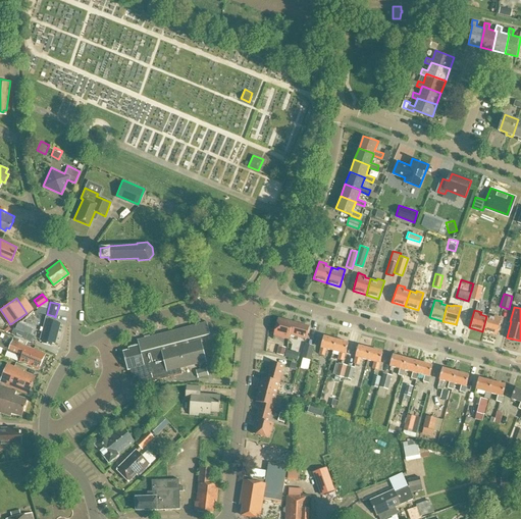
[(53,320),(54,316),(47,314),(40,339),(43,340),(42,342),(50,344),(51,341),(54,342),(59,322),(53,320)]
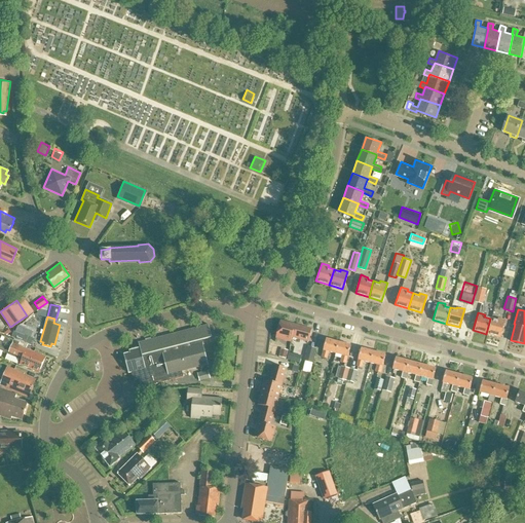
[(490,319),(486,334),(499,337),(504,320),(497,318),(496,320),(490,319)]
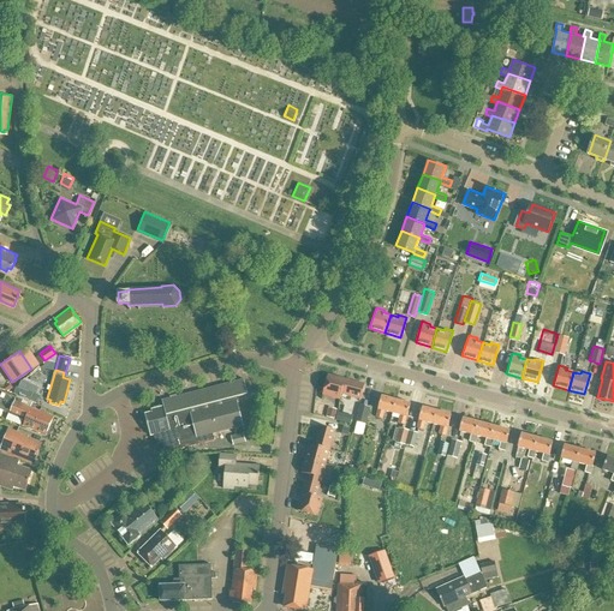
[(341,393),(345,377),(327,372),(321,393),(339,397),(341,393)]
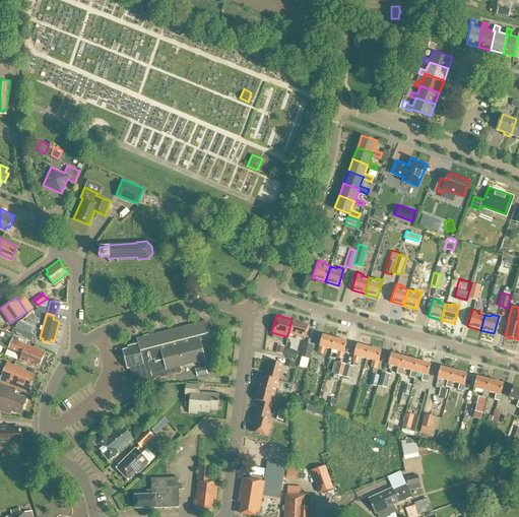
[(209,332),(205,319),(205,320),(137,337),(137,336),(136,337),(137,342),(139,350),(140,350),(140,349),(199,334),(208,332),(209,332)]
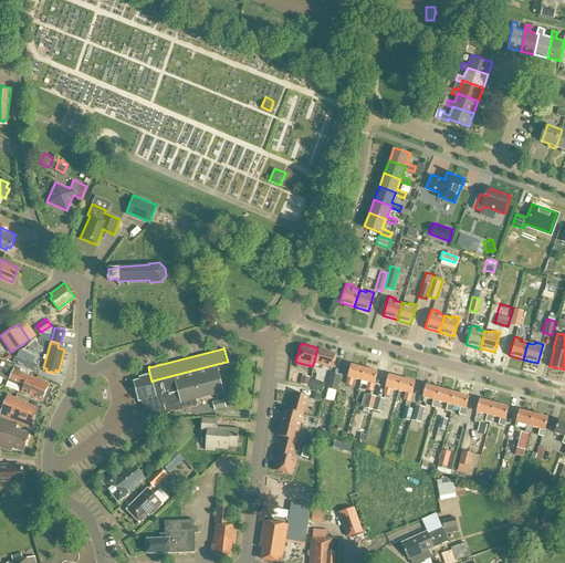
[(331,366),(335,352),(317,347),(314,362),(331,366)]
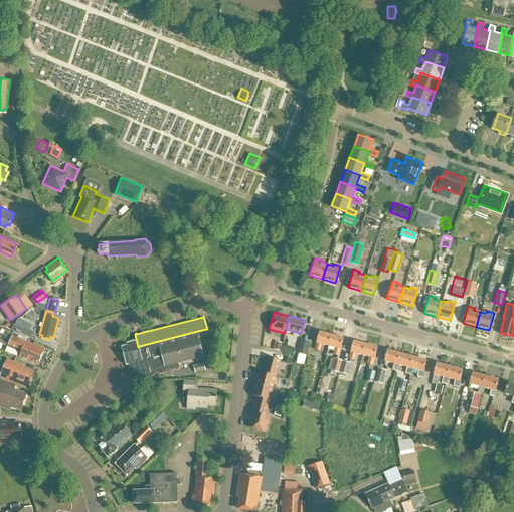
[(12,322),(10,327),(29,334),(31,329),(12,322)]
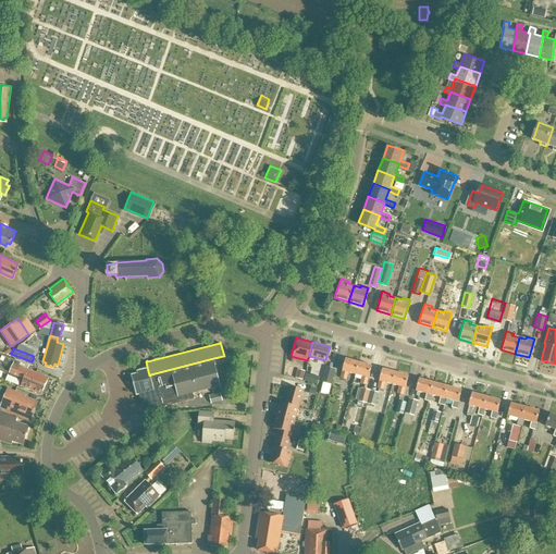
[(0,356),(1,354),(0,353),(0,374),(2,370),(5,372),(7,373),(9,369),(0,366),(2,359),(0,358),(0,356)]
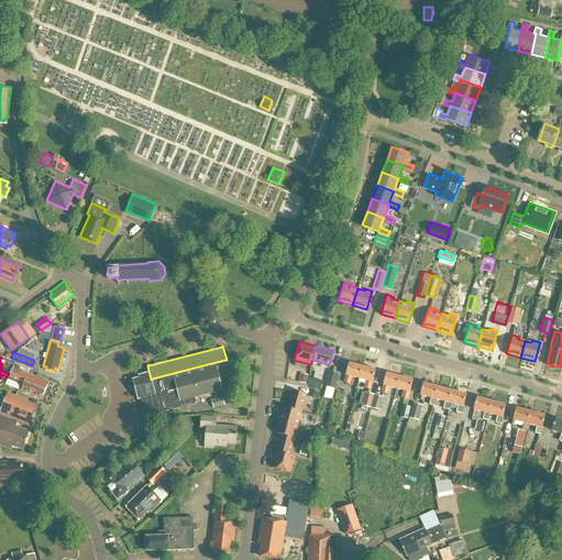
[(222,387),(216,362),(152,379),(152,380),(151,380),(149,371),(138,374),(139,376),(132,377),(136,397),(140,396),(142,406),(147,405),(150,413),(196,401),(195,395),(222,387)]
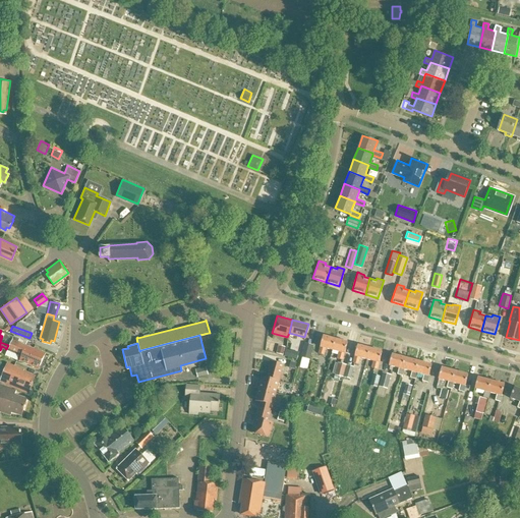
[(323,335),(318,352),(323,353),(325,347),(332,349),(335,338),(323,335)]
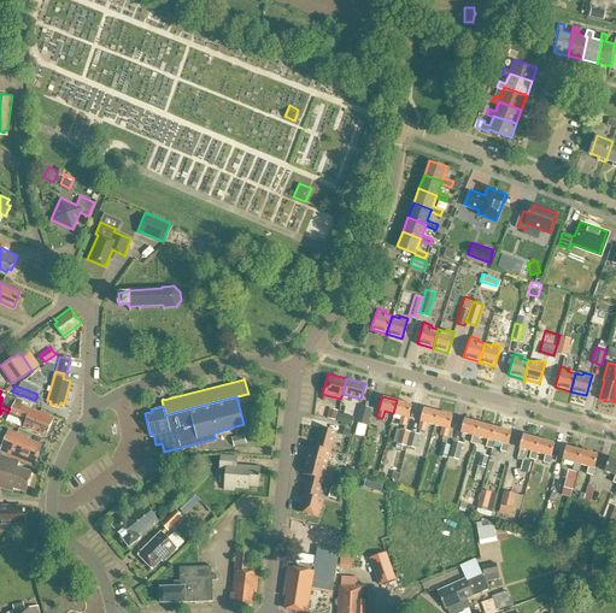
[(45,434),(52,417),(39,412),(40,411),(15,400),(10,411),(23,417),(19,424),(35,430),(45,434)]
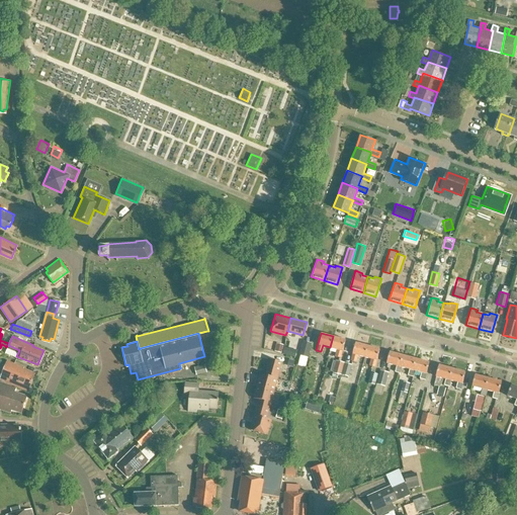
[(333,336),(330,347),(337,349),(335,355),(340,356),(345,339),(333,336)]
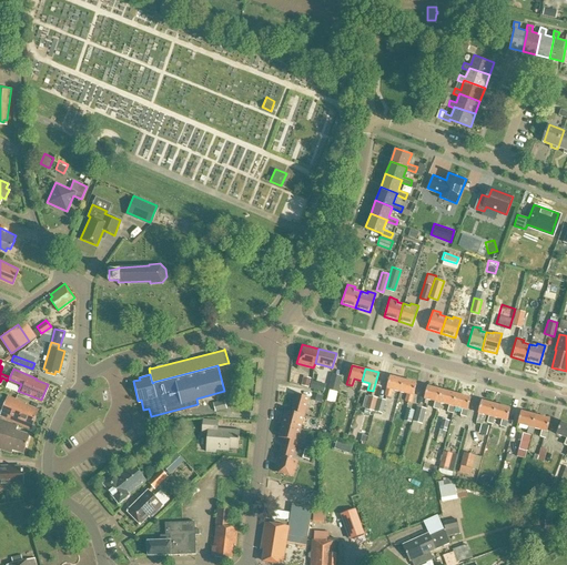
[(337,390),(341,374),(332,372),(327,387),(337,390)]
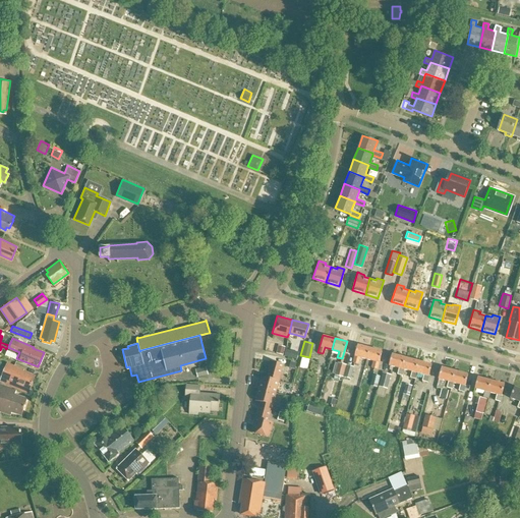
[(282,351),(283,344),(276,343),(275,350),(282,351)]
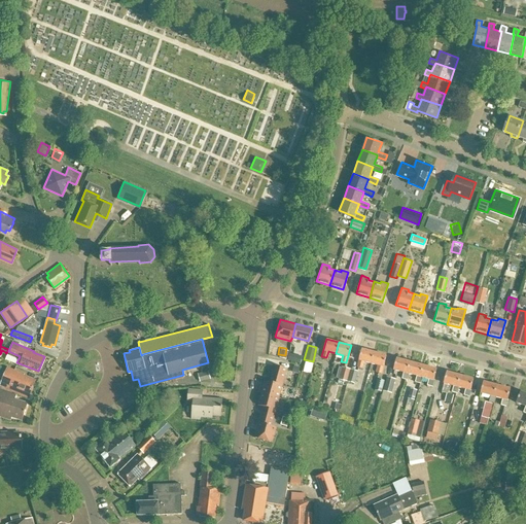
[(361,348),(356,365),(361,368),(363,360),(371,362),(374,351),(361,348)]
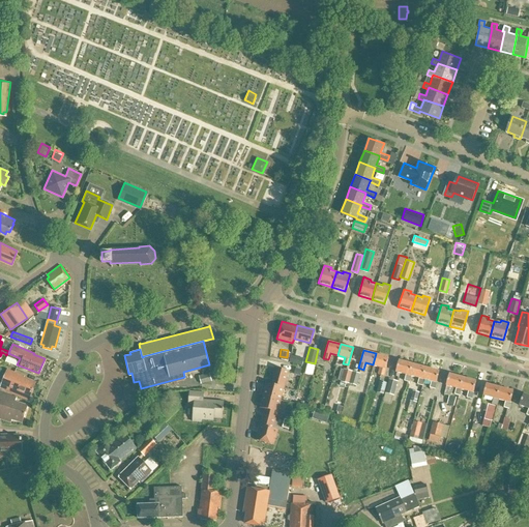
[(300,362),(302,355),(289,352),(287,359),(300,362)]
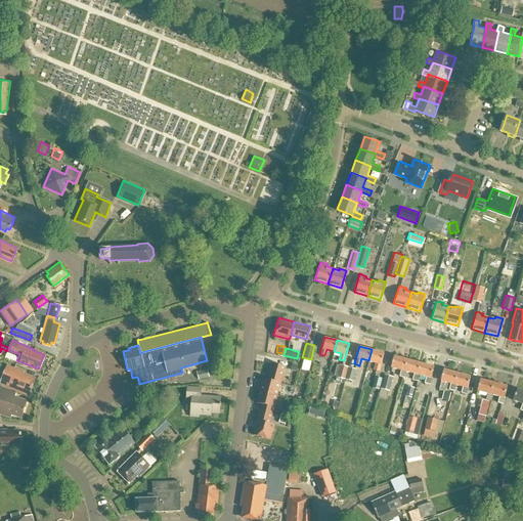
[(372,349),(368,360),(375,362),(374,368),(379,371),(384,352),(372,349)]
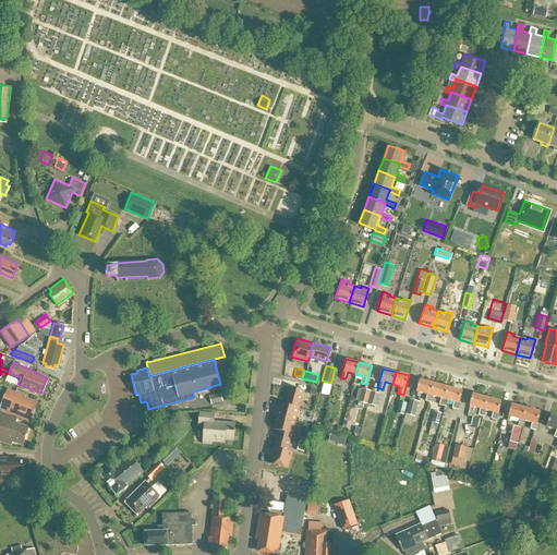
[(420,377),(416,390),(427,394),(425,399),(431,400),(433,395),(431,394),(434,382),(420,377)]
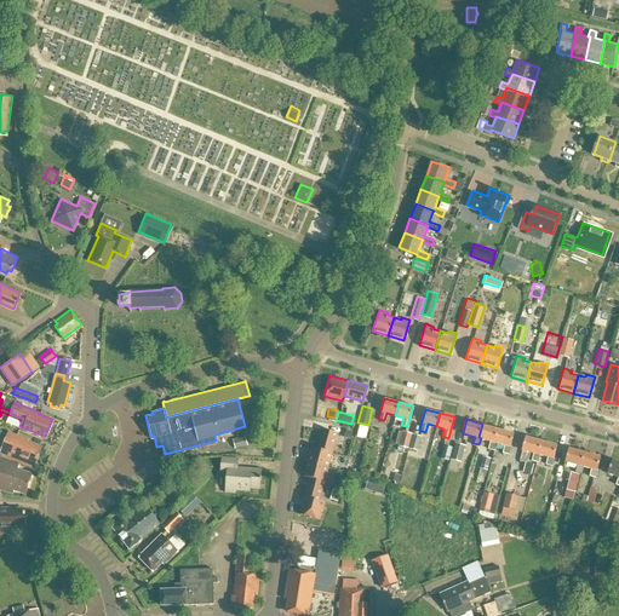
[(482,424),(479,437),(481,438),(489,441),(488,447),(494,449),(496,442),(493,441),(498,429),(482,424)]
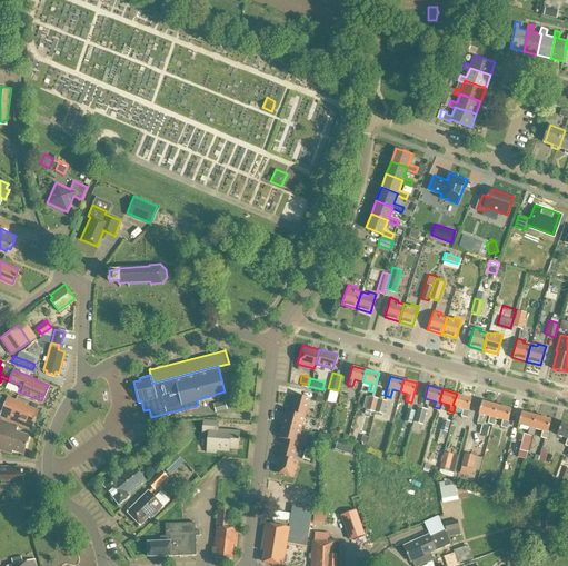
[(290,411),(304,415),(308,397),(295,393),(290,411)]
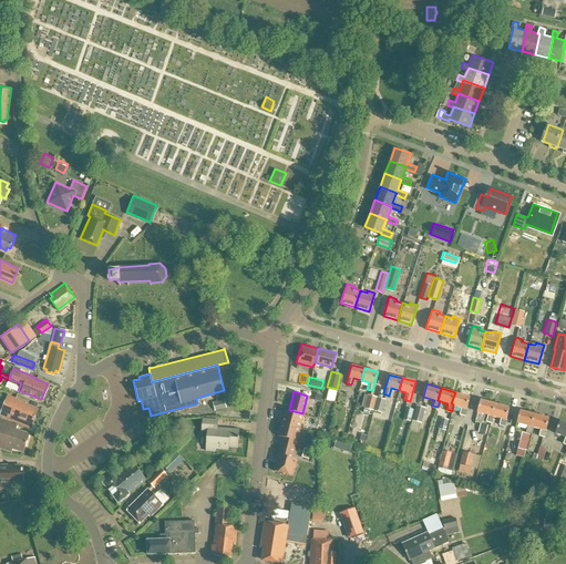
[(451,403),(453,404),(460,407),(459,412),(464,414),(469,396),(455,392),(451,403)]
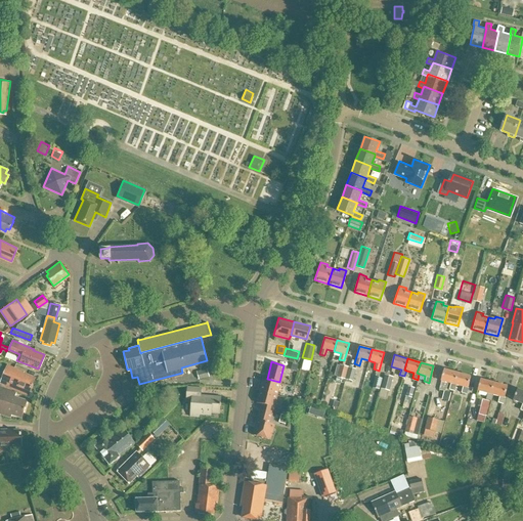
[(29,393),(35,377),(24,372),(24,371),(7,363),(0,380),(0,382),(29,393)]
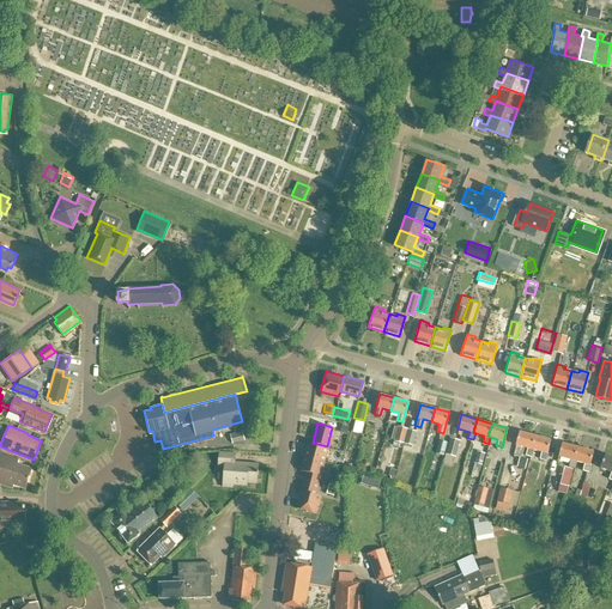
[(403,442),(406,428),(395,425),(392,439),(403,442)]
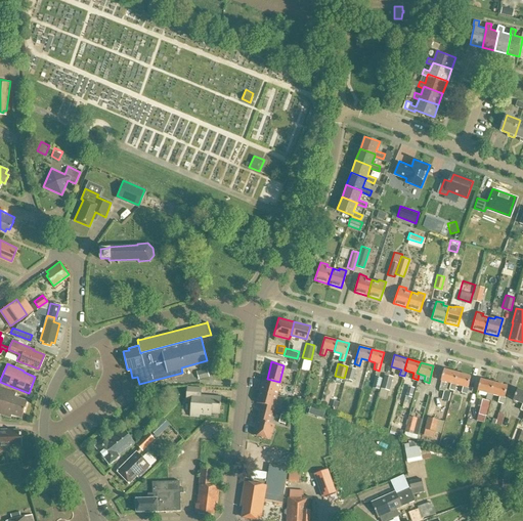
[(198,378),(208,375),(206,366),(195,370),(198,378)]
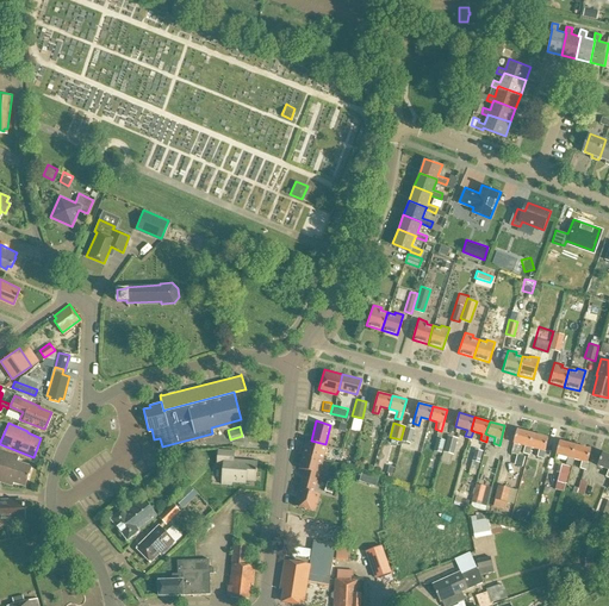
[(409,442),(412,429),(404,426),(401,439),(409,442)]
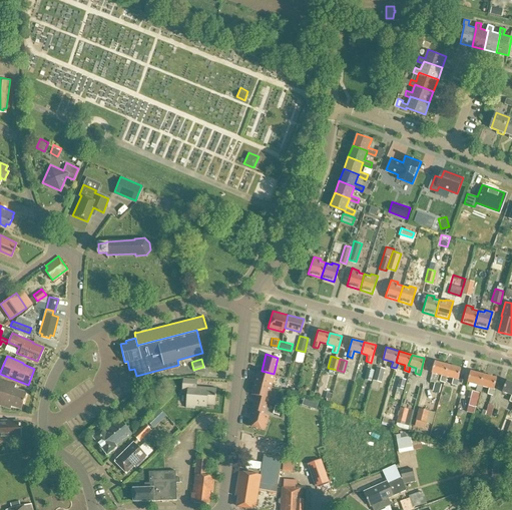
[(435,361),(432,371),(441,374),(439,380),(444,381),(445,375),(448,364),(435,361)]
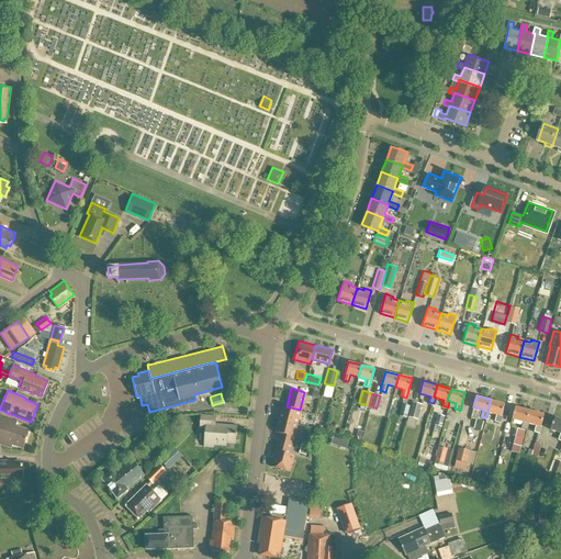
[(487,411),(495,413),(494,421),(500,422),(505,403),(491,399),(487,411)]
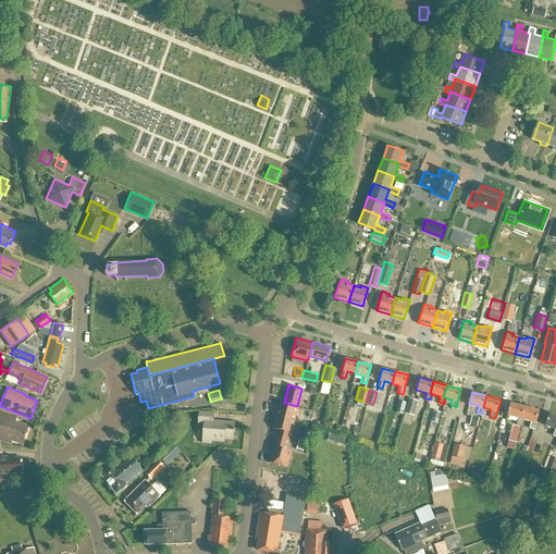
[(417,399),(409,397),(403,420),(410,422),(412,414),(414,414),(417,399)]
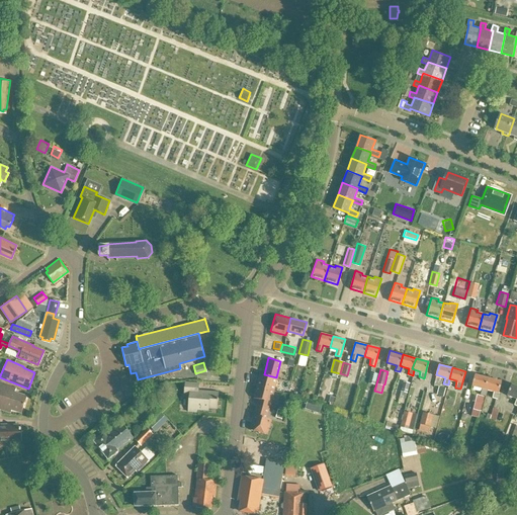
[(376,373),(370,371),(367,381),(374,383),(376,373)]
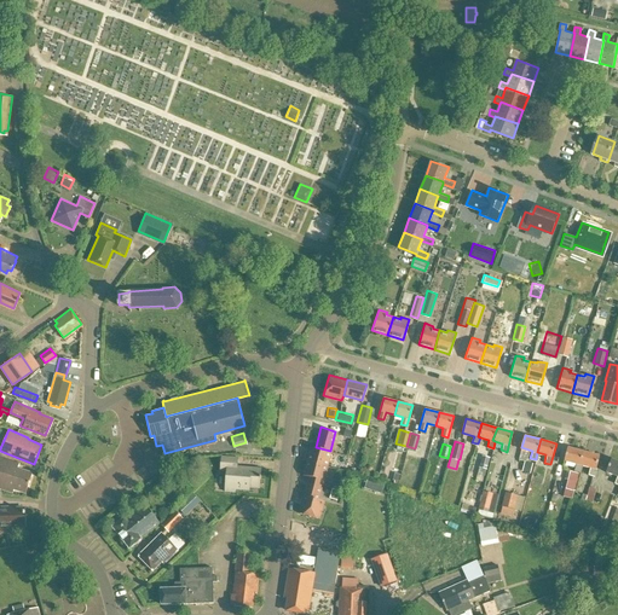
[(330,451),(316,447),(310,445),(306,459),(325,465),(330,451)]
